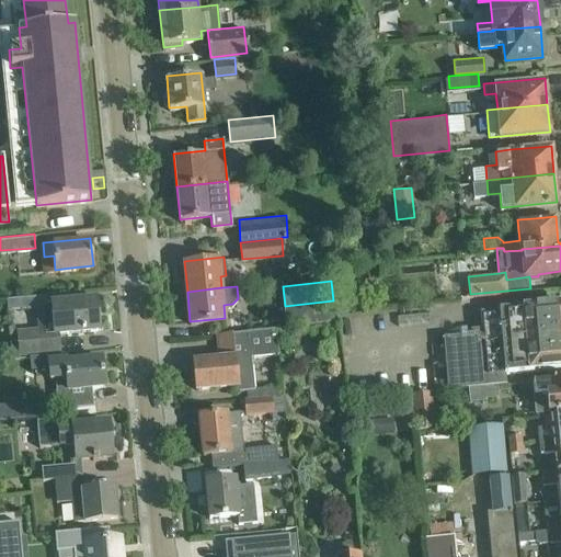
[(39,331),(21,333),(18,338),(19,353),(37,352),(59,350),(59,348),(57,349),(56,331),(99,327),(95,296),(39,302),(41,319),(38,322),(39,331)]
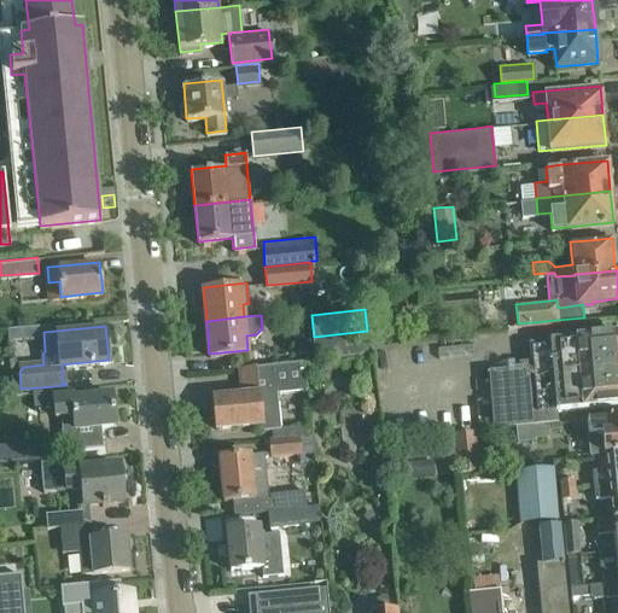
[(490,397),(493,426),(509,425),(525,424),(532,422),(541,421),(546,421),(558,420),(557,409),(563,409),(570,408),(576,408),(588,407),(605,404),(617,403),(617,332),(611,333),(599,334),(582,336),(565,337),(547,339),(529,340),(530,352),(531,365),(509,366),(488,368),(490,397)]
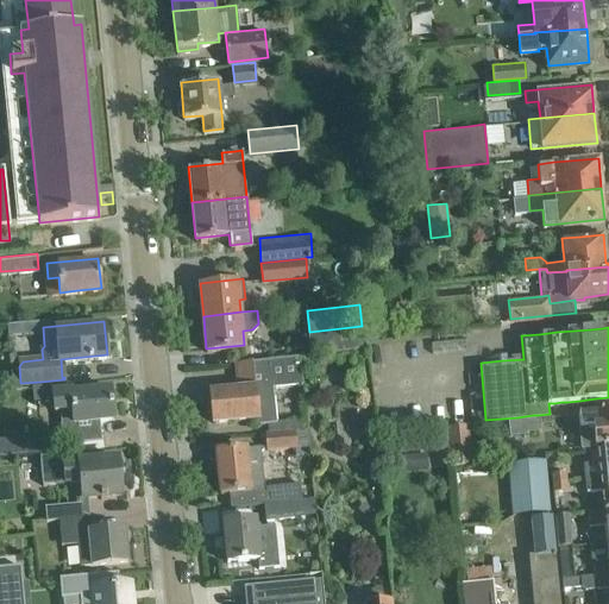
[(257,422),(277,420),(274,384),(290,383),(290,382),(302,381),(300,354),(238,360),(240,387),(211,389),(213,420),(256,415),(257,422)]
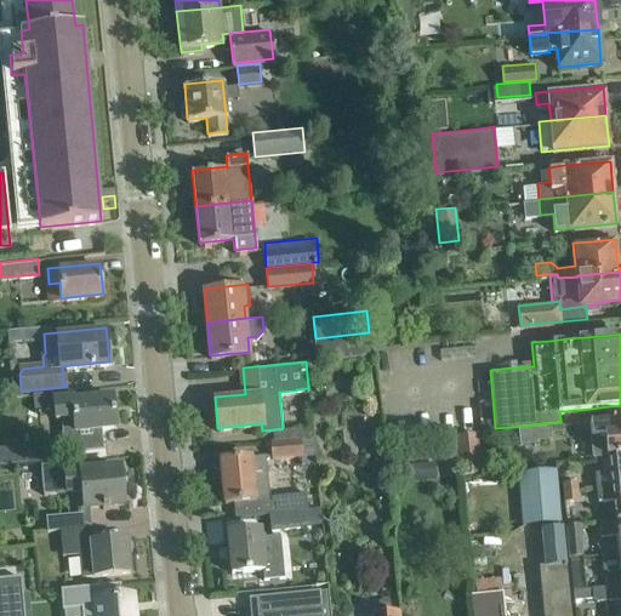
[(73,388),(38,392),(39,406),(56,405),(57,416),(72,414),(75,449),(64,450),(64,451),(104,448),(104,445),(102,445),(101,426),(115,425),(113,393),(89,395),(73,397),(73,388)]
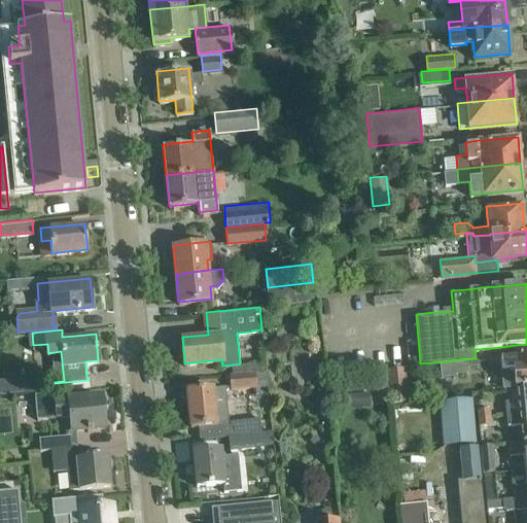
[(526,353),(500,356),(503,383),(492,384),(492,387),(518,385),(526,383),(526,353)]
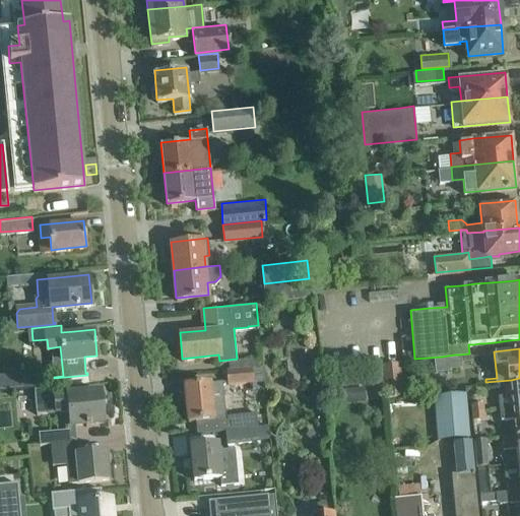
[(455,355),(448,356),(449,367),(460,366),(459,355),(455,355)]
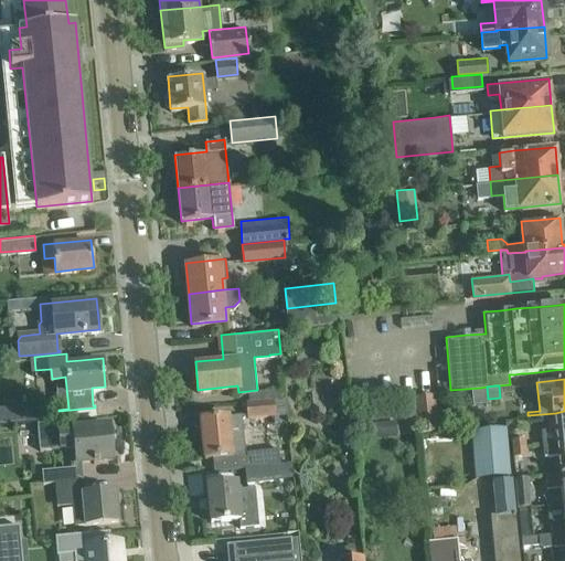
[(436,427),(433,392),(417,393),(420,429),(436,427)]
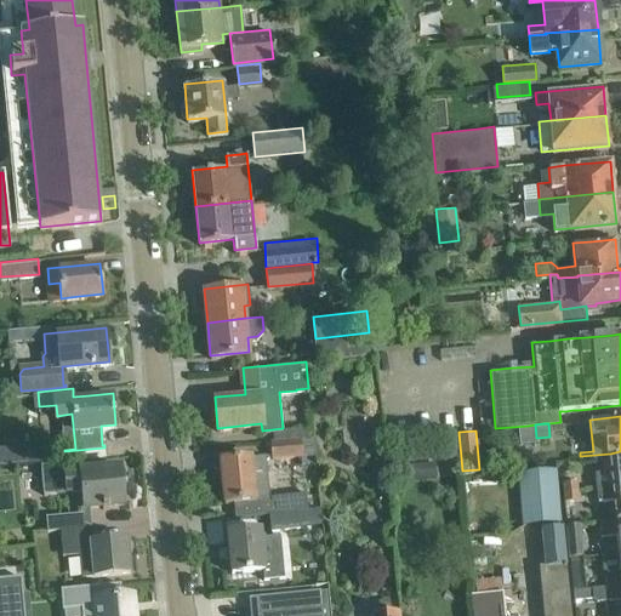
[(313,434),(271,438),(273,456),(302,452),(302,461),(315,460),(313,434)]
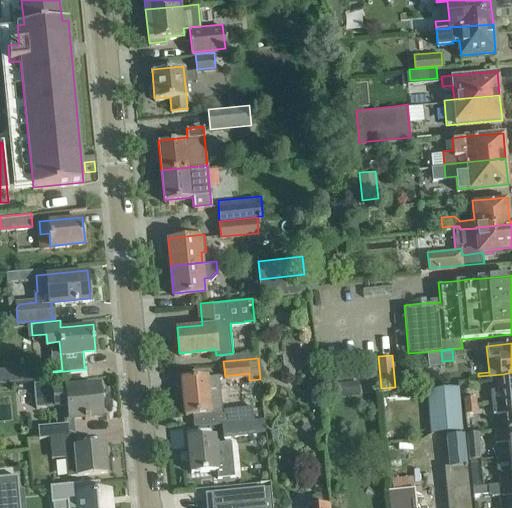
[(511,372),(503,374),(505,394),(492,395),(493,400),(511,398),(511,372)]
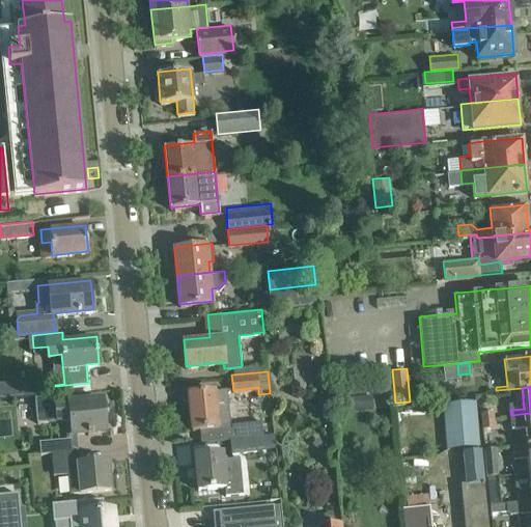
[(189,391),(192,428),(204,427),(205,441),(231,438),(256,436),(262,436),(261,421),(230,424),(227,387),(189,391)]
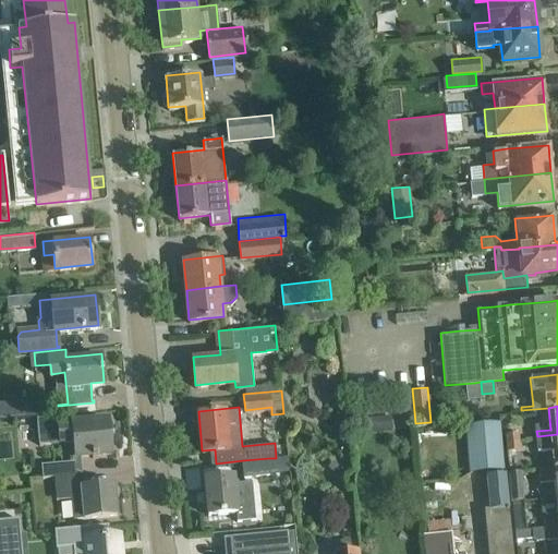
[(392,428),(390,412),(361,416),(362,430),(392,428)]
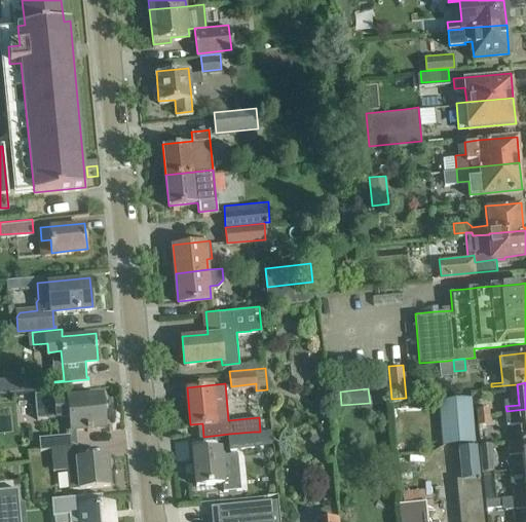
[(54,389),(35,392),(37,416),(70,412),(71,429),(105,425),(102,394),(55,398),(54,389)]
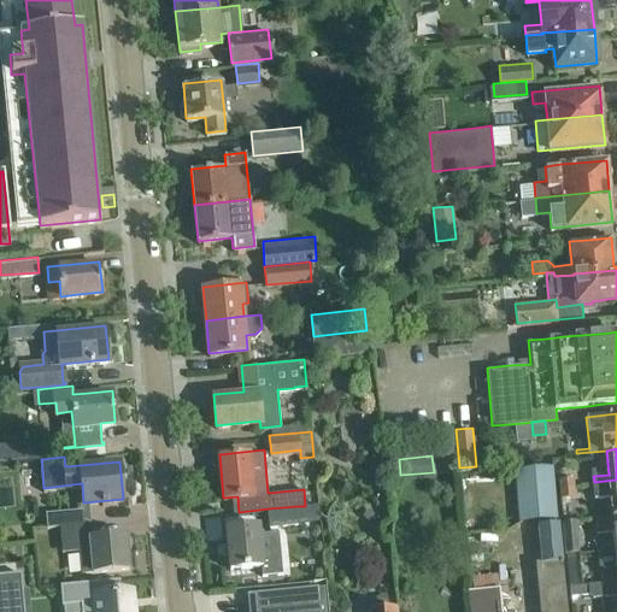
[(553,465),(516,469),(521,518),(539,517),(557,515),(558,515),(553,465)]
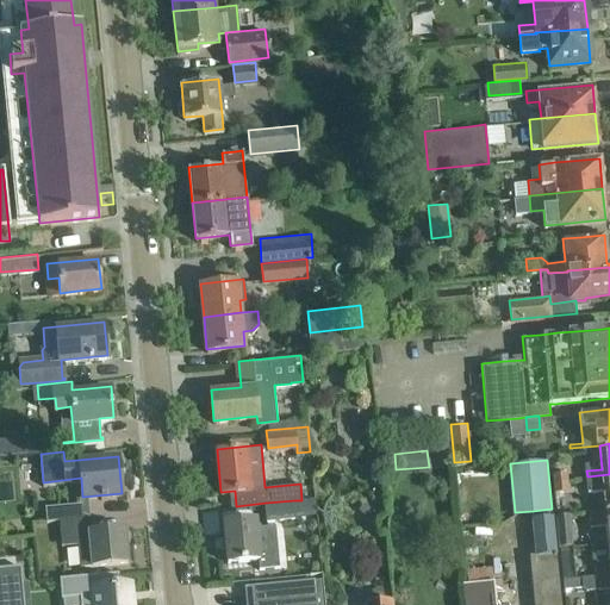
[(554,480),(568,478),(567,468),(553,471),(554,480)]
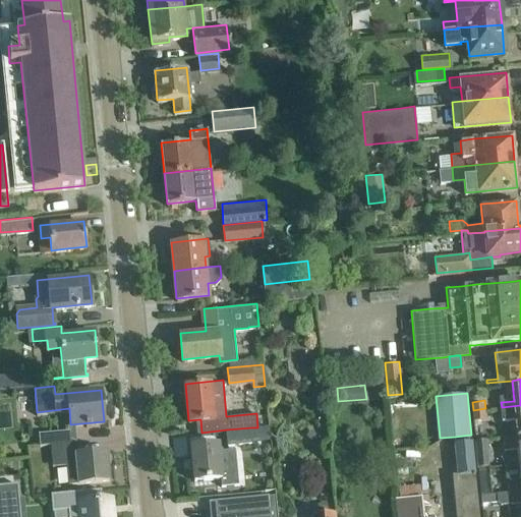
[(520,435),(520,405),(502,407),(502,412),(514,411),(516,436),(520,435)]
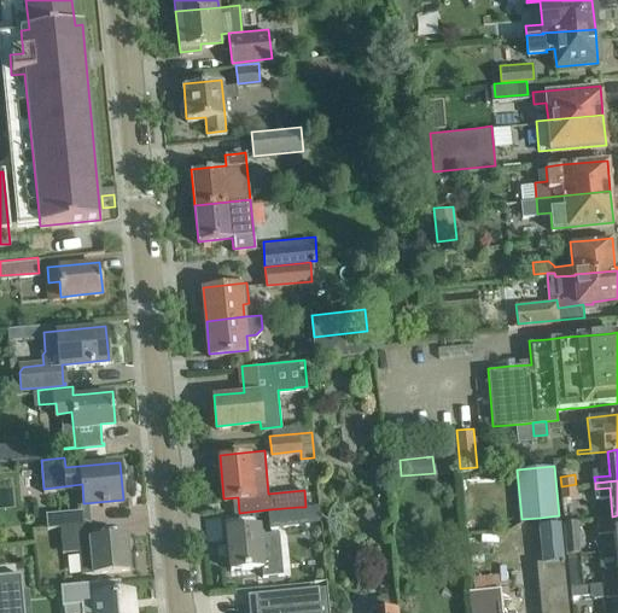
[(577,494),(576,484),(561,486),(563,496),(577,494)]
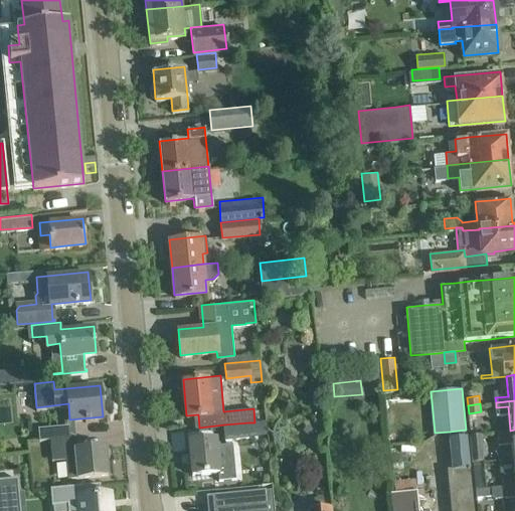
[(249,435),(248,422),(224,424),(225,438),(249,435)]
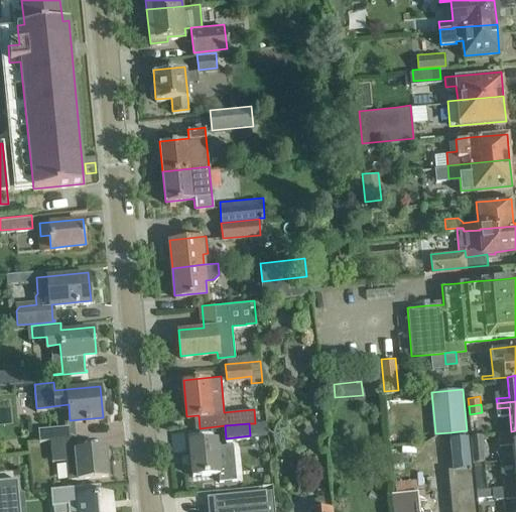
[(450,432),(449,432),(450,436),(450,437),(454,468),(470,467),(470,466),(467,436),(467,435),(467,431),(466,430),(450,432)]
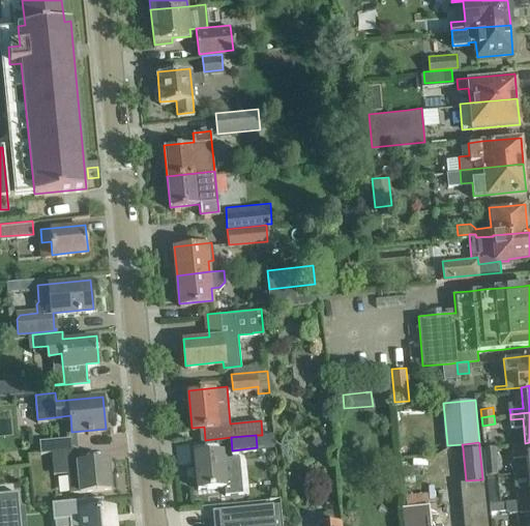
[(529,442),(525,443),(511,444),(512,457),(527,456),(528,470),(529,469),(529,442)]
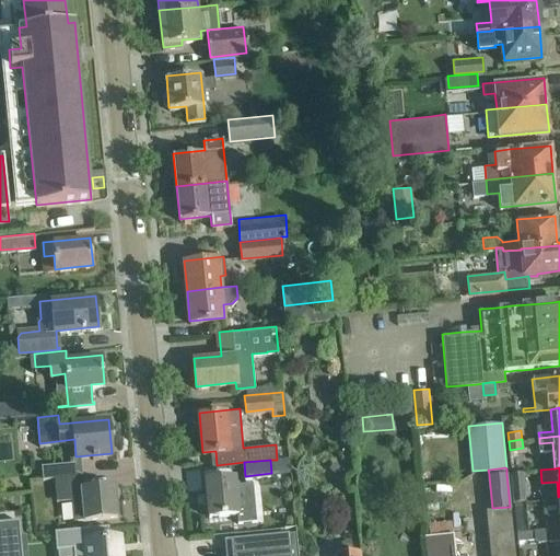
[(514,500),(525,499),(523,472),(512,472),(514,500)]
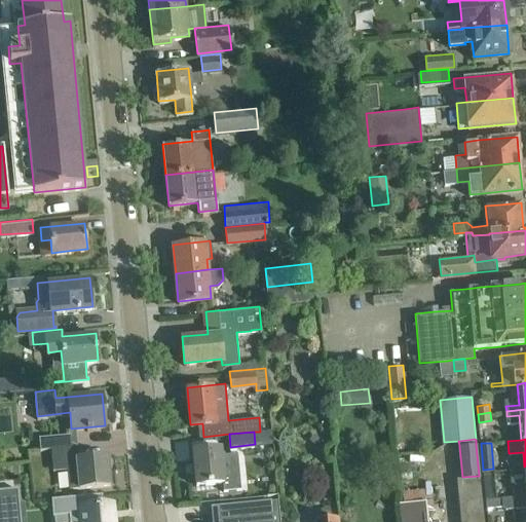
[(77,444),(50,447),(52,460),(67,458),(69,487),(110,483),(108,459),(110,459),(109,453),(78,456),(77,444)]
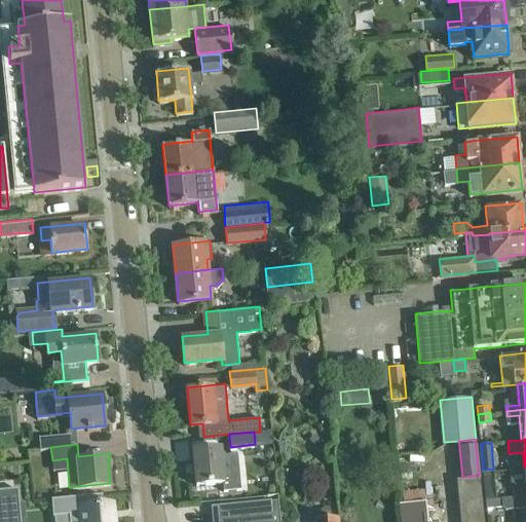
[(238,454),(225,455),(224,450),(221,450),(221,446),(192,449),(196,483),(224,481),(225,490),(241,489),(238,454)]
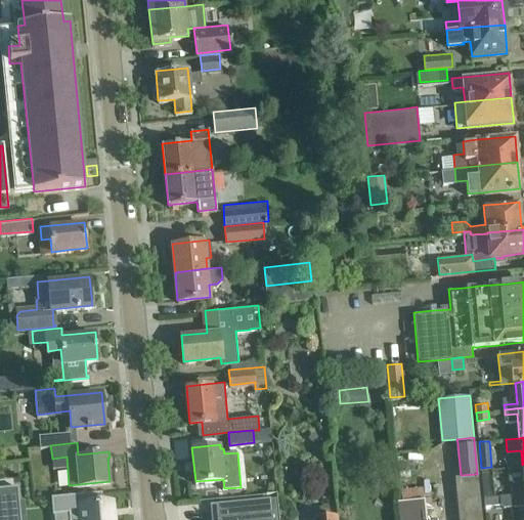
[(523,464),(522,465),(523,481),(510,482),(511,493),(512,493),(523,491),(523,464)]
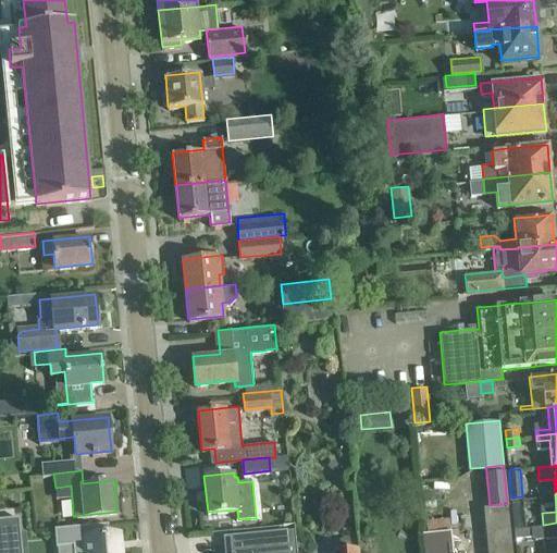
[(522,496),(511,498),(515,527),(525,526),(522,496)]
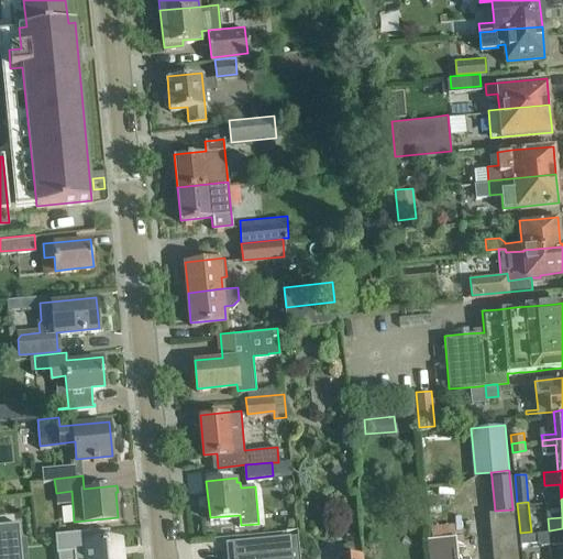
[(517,558),(512,510),(495,511),(489,512),(493,558),(517,558)]
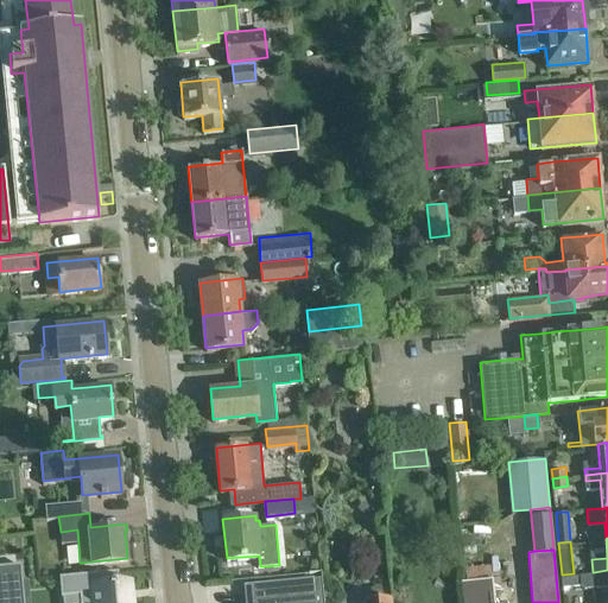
[(20,562),(0,563),(0,602),(12,602),(12,598),(24,597),(20,562)]
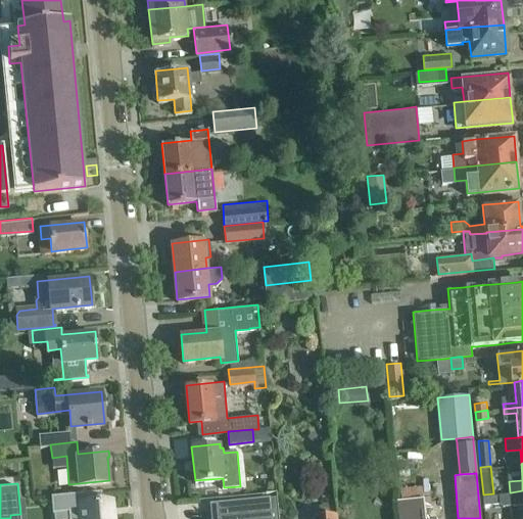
[(522,490),(511,492),(512,504),(522,502),(522,490)]
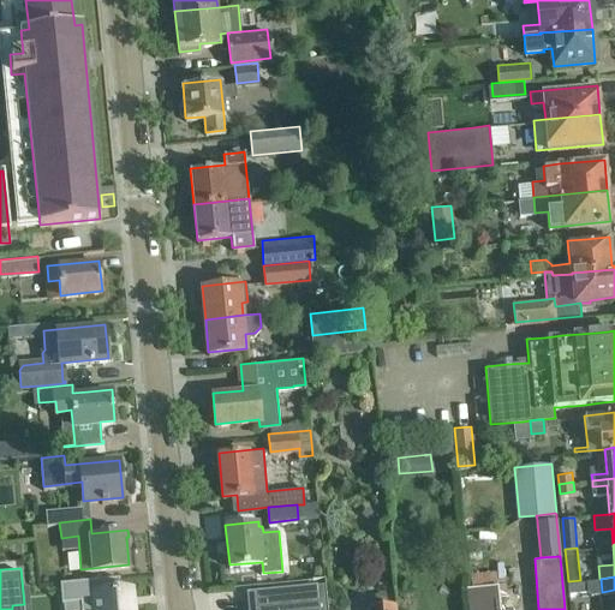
[(318,609),(316,581),(246,588),(248,609),(318,609)]
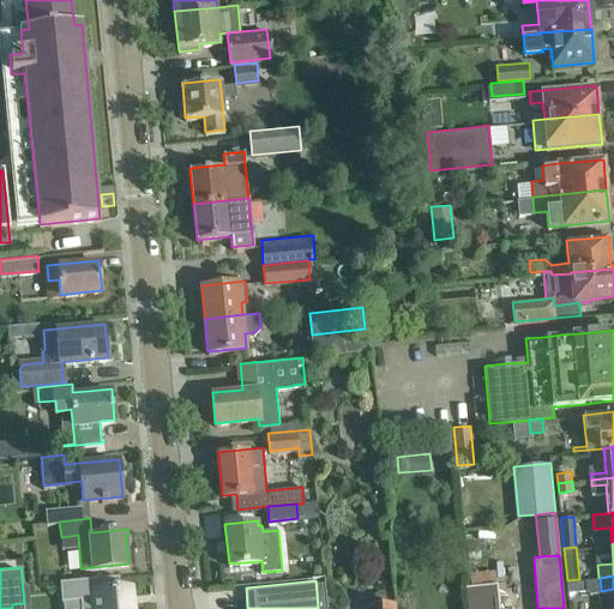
[(500,608),(498,580),(468,583),(470,608),(500,608)]
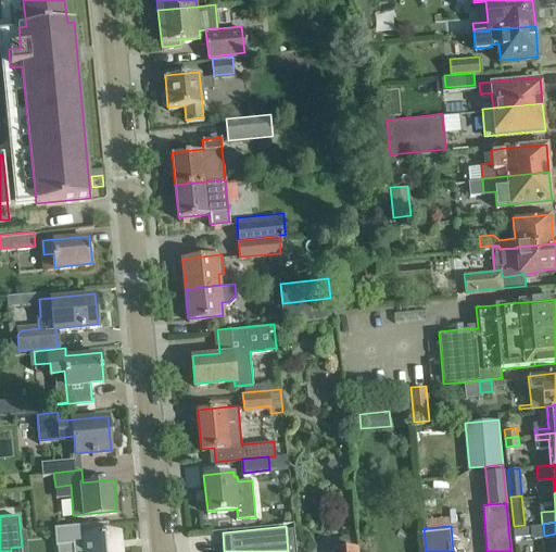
[(109,530),(55,536),(57,551),(73,551),(74,551),(73,551),(119,551),(119,540),(110,541),(109,530)]
